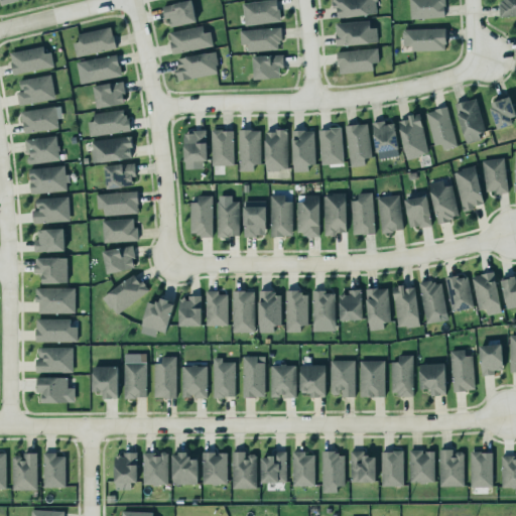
[(267,0),(242,3),(244,25),(279,21),(276,0),(267,0)]
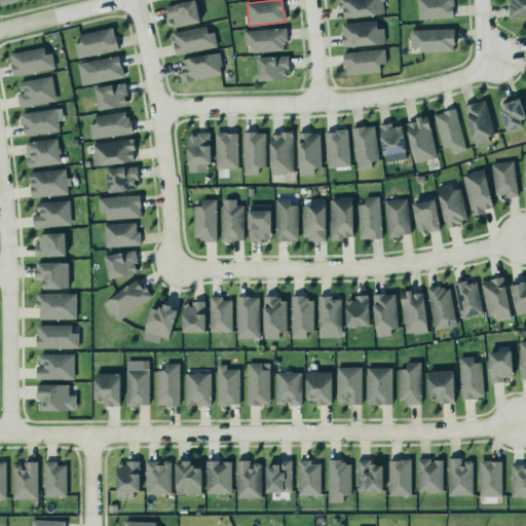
[(339,0),(342,20),(384,13),(382,0),(339,0)]
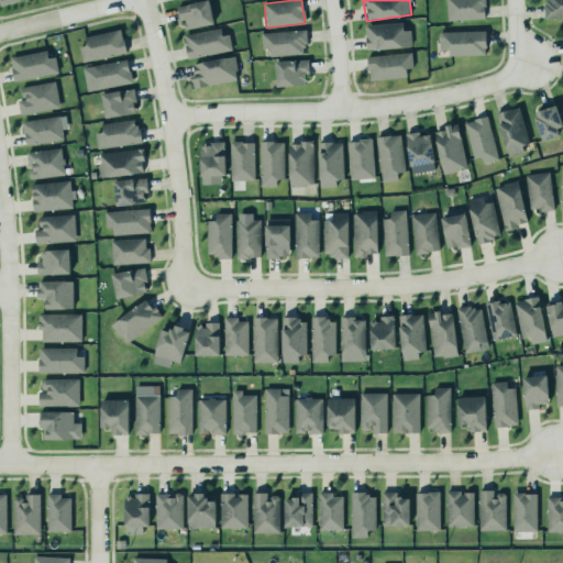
[(444,0),(483,0),(484,6),(483,6),(483,18),(445,20),(444,0)]
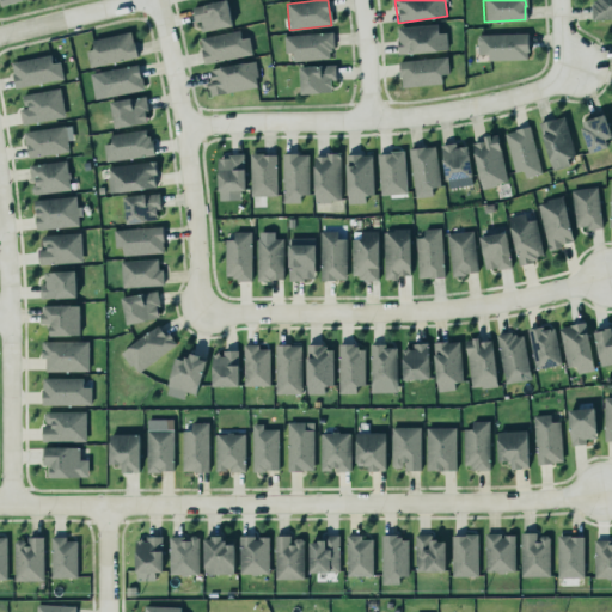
[(589,5),(592,5),(592,0),(611,0),(611,17),(591,19),(589,5)]
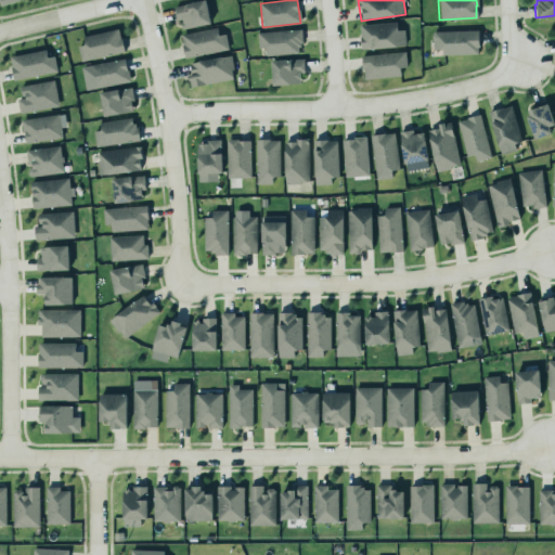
[(182,28),(210,25),(207,1),(175,4),(177,21),(181,20),(182,28)]
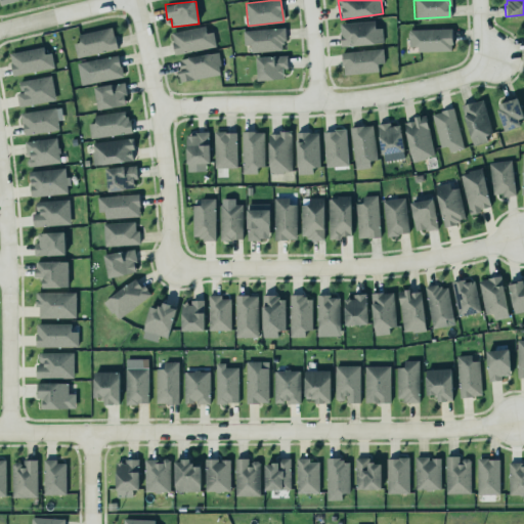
[(339,23),(340,33),(339,34),(340,46),(348,45),(349,46),(374,44),(374,43),(382,42),(381,27),(375,29),(373,19),(339,23)]
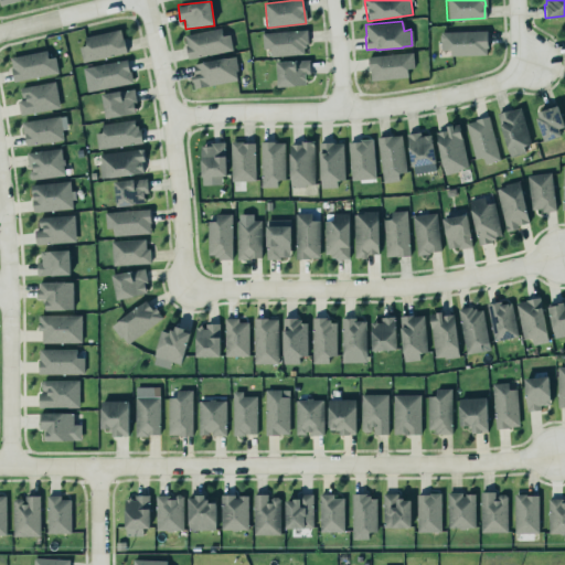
[(183,35),(220,27),(221,33),(228,33),(232,50),(188,60),(183,35)]
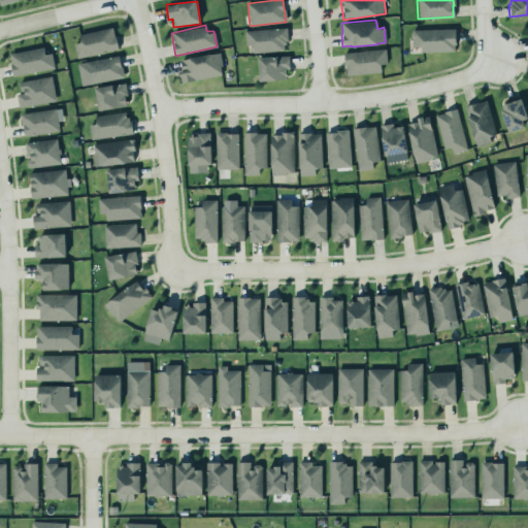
[(73,43),(76,58),(118,50),(114,36),(113,37),(111,28),(78,34),(79,42),(73,43)]
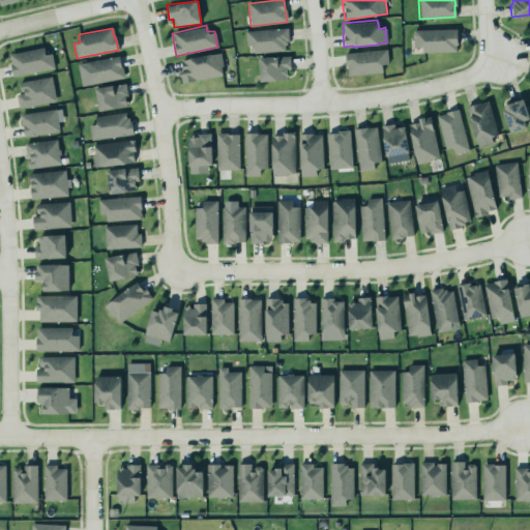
[(254,46),(255,53),(288,52),(287,28),(246,30),(246,46),(254,46)]
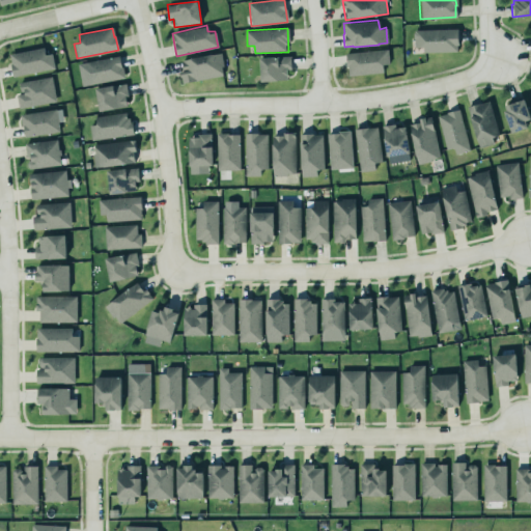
[(413,30),(456,28),(456,45),(455,45),(455,50),(423,51),(423,47),(414,47),(414,38),(412,37),(412,32),(413,32),(413,30)]
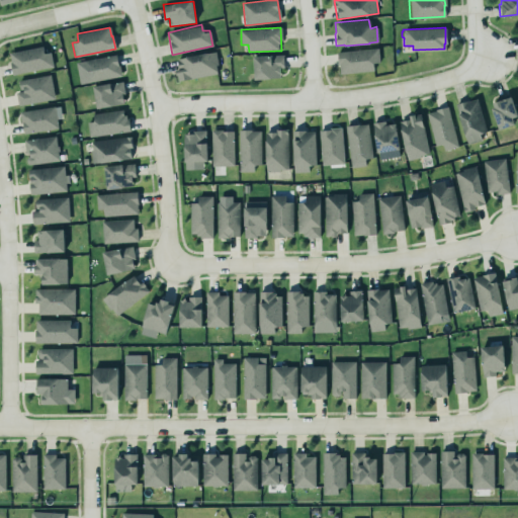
[(8,53),(12,74),(52,66),(50,53),(44,54),(41,46),(8,53)]
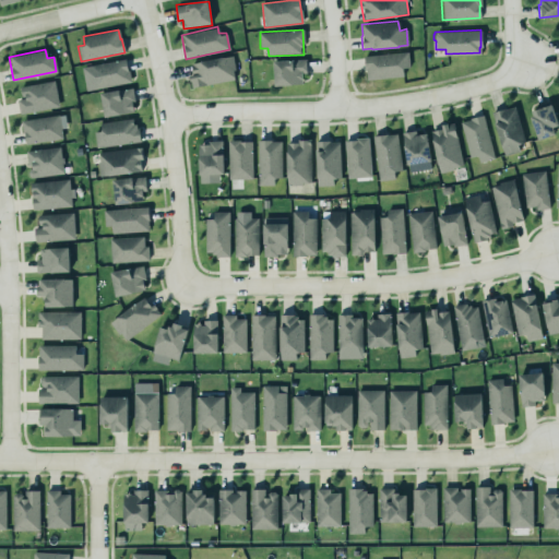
[(365,55),(366,79),(404,78),(403,68),(409,68),(409,52),(365,55)]
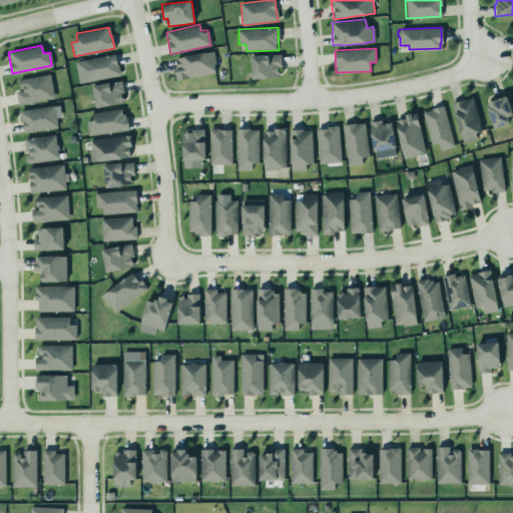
[(216,73),(213,51),(175,57),(177,69),(174,69),(176,79),(216,73)]
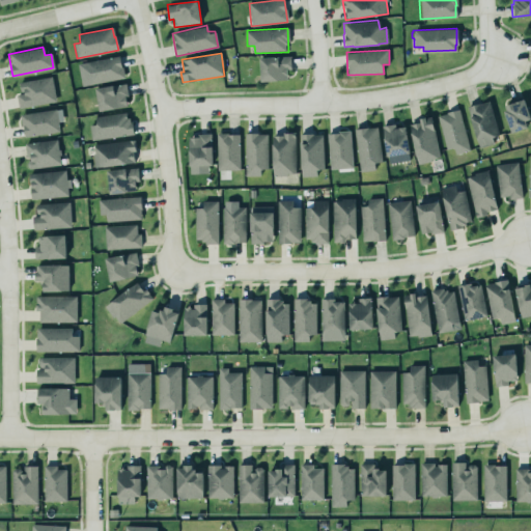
[(81,85),(123,80),(121,57),(78,62),(81,85)]
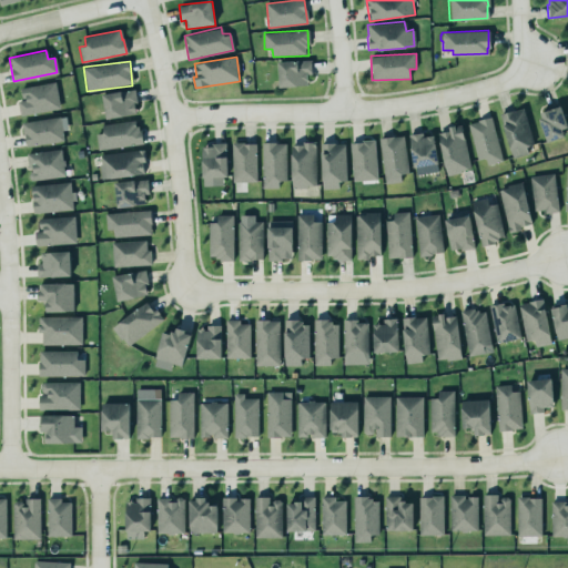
[(307,85),(307,75),(312,75),(311,61),(277,61),(279,87),(307,85)]
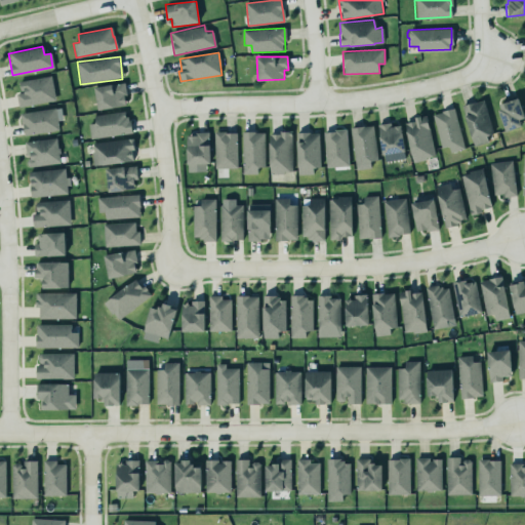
[(17,81),(50,75),(54,101),(17,107),(15,93),(23,92),(23,90),(19,91),(17,81)]
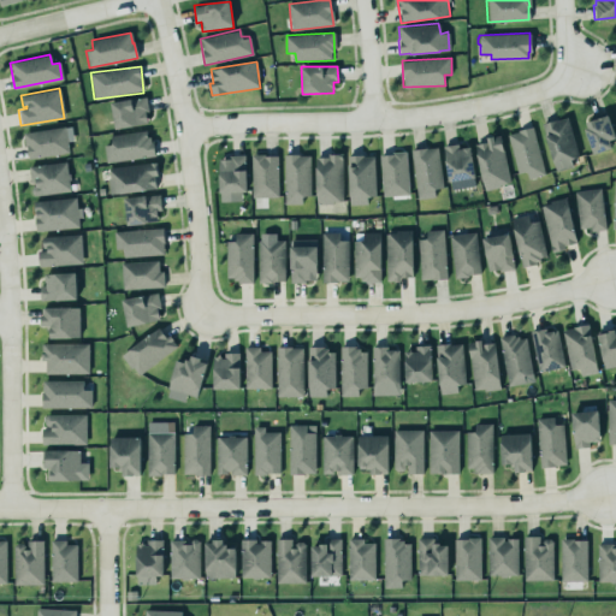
[(149,123),(144,96),(111,102),(116,129),(149,123)]
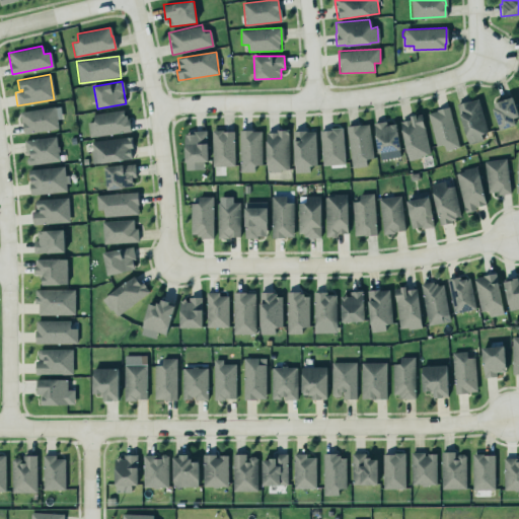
[(491,108),(494,108),(492,103),(510,97),(517,117),(511,119),(514,125),(498,130),(491,108)]
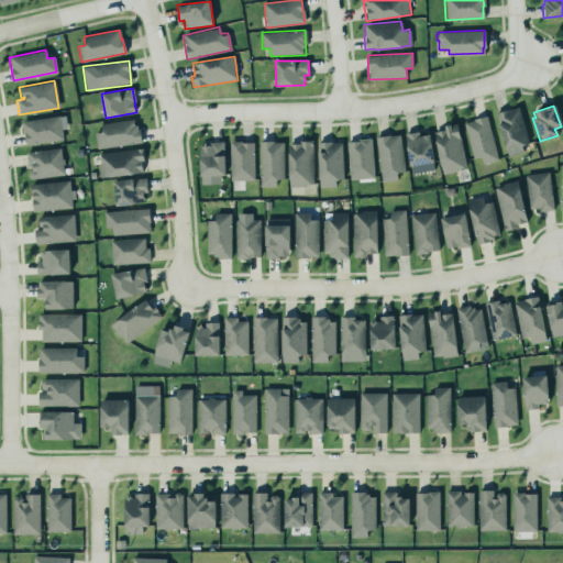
[(494,112),(507,108),(508,109),(517,107),(528,143),(520,146),(522,152),(507,156),(494,112)]
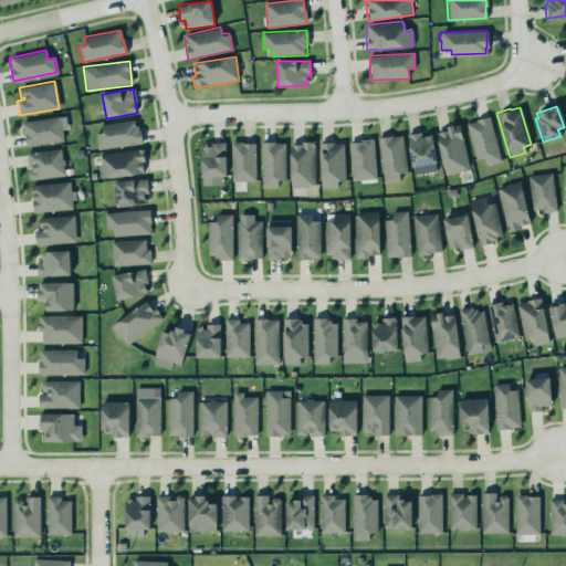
[(67,129),(66,116),(23,122),(25,145),(63,142),(62,130),(67,129)]
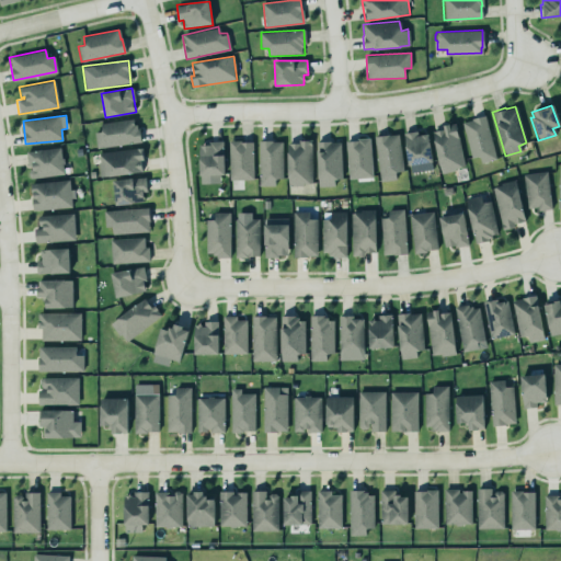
[(470,118),(484,115),(495,159),(480,162),(478,157),(470,158),(461,123),(471,119),(470,118)]
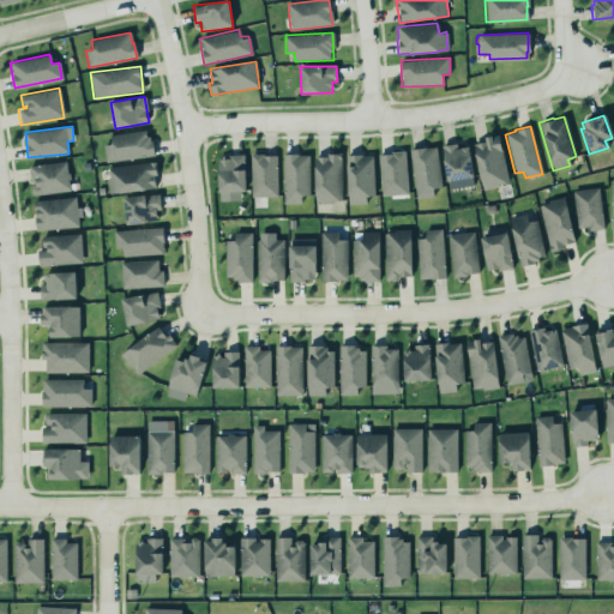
[(109,134),(145,130),(145,137),(149,137),(149,140),(151,140),(154,155),(106,161),(103,145),(110,145),(109,134)]
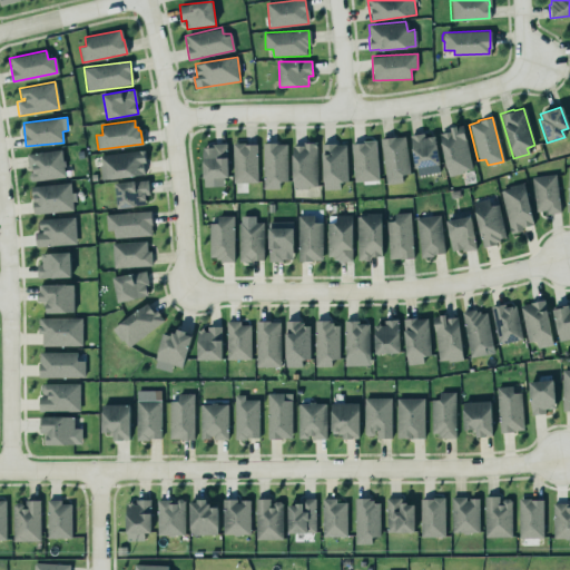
[(439,134),(450,131),(449,128),(461,125),(470,168),(461,170),(462,173),(446,176),(439,134)]
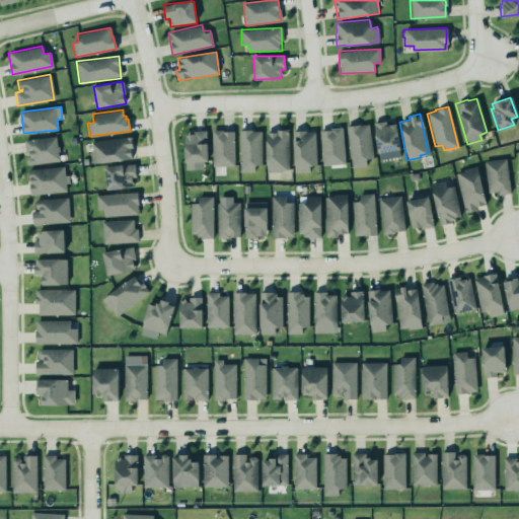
[(386,125),(386,122),(374,123),(377,153),(400,150),(397,124),(386,125)]
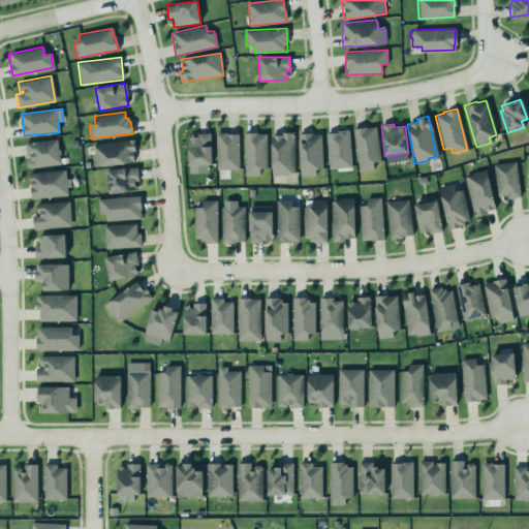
[(351,128),(358,172),(372,169),(372,163),(380,161),(375,127),(365,128),(365,127),(351,128)]
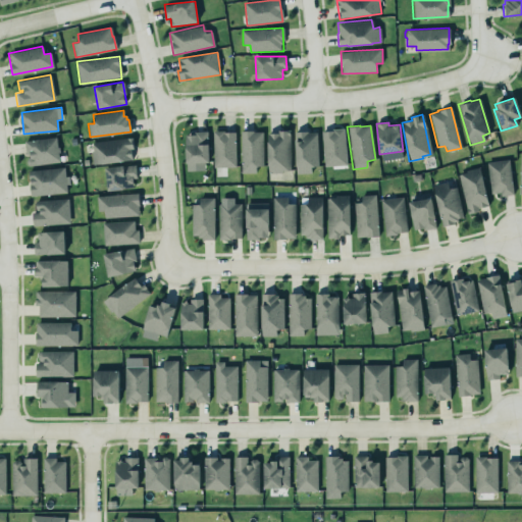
[(320,131),(343,128),(346,165),(323,166),(320,131)]
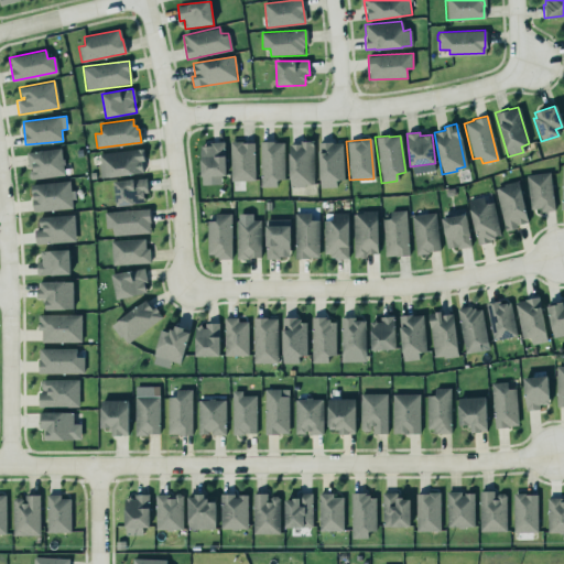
[(199,145),(199,159),(199,161),(199,177),(225,176),(224,155),(223,141),(208,142),(209,145),(199,145)]
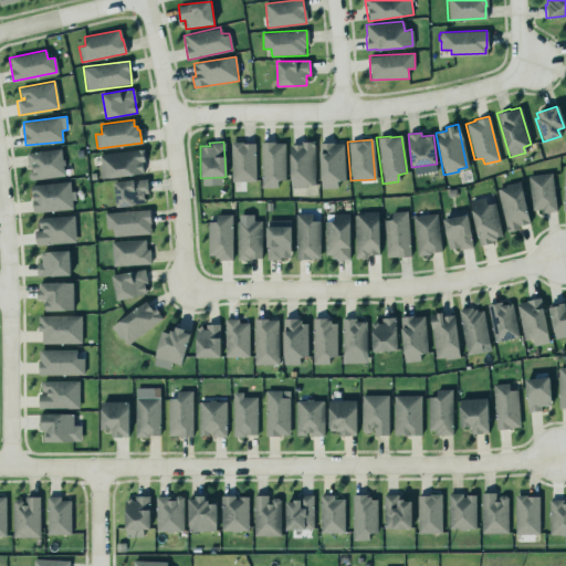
[(260,142),(261,187),(276,187),(276,180),(284,179),(284,143),(274,143),(274,142),(260,142)]
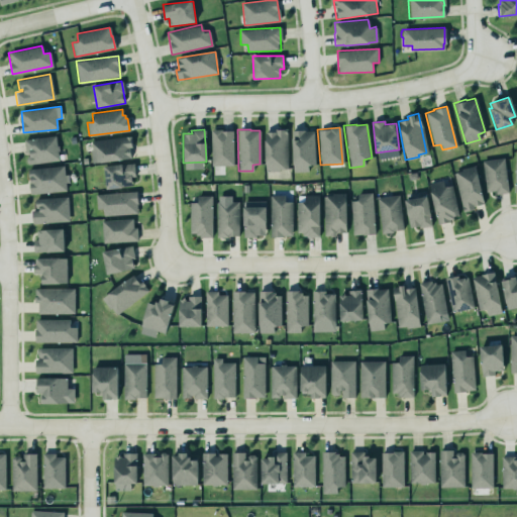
[(265,131),(265,171),(278,171),(278,170),(287,169),(286,129),(275,129),(275,132),(265,131)]
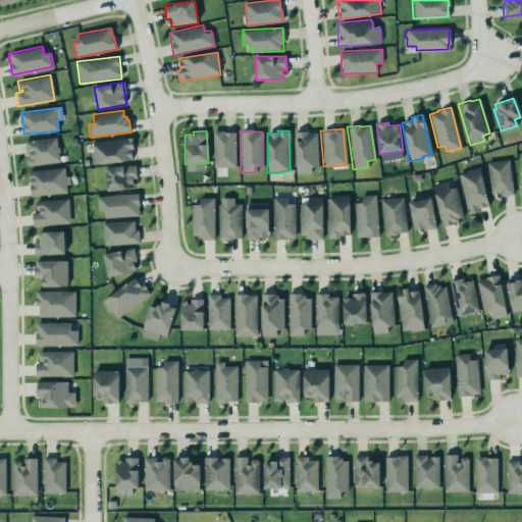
[(237,167),(236,132),(213,132),(214,167),(237,167)]
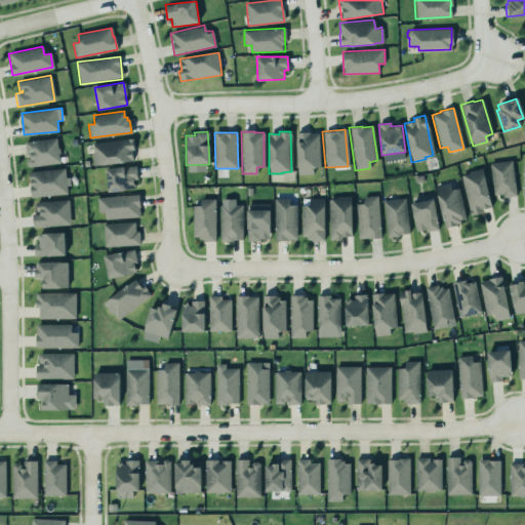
[(295,132),(308,132),(308,133),(317,132),(319,167),(311,168),(311,173),(297,174),(295,132)]
